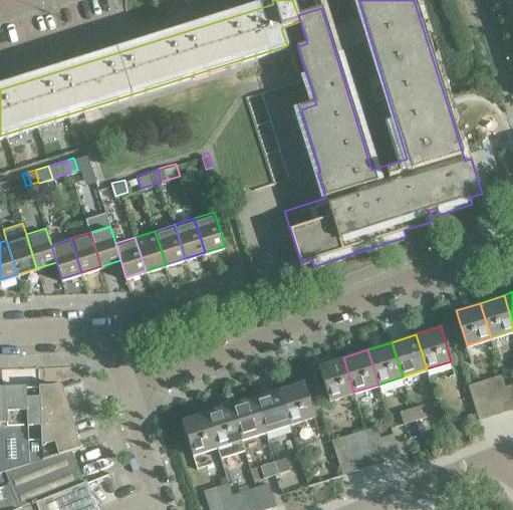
[(329,400),(353,392),(343,357),(319,365),(329,400)]
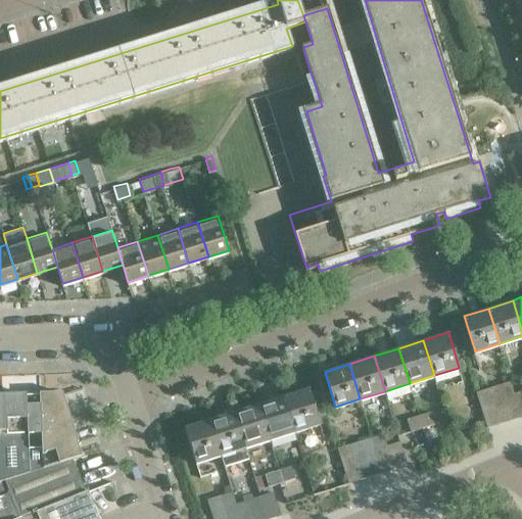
[(510,418),(521,415),(514,391),(511,379),(500,383),(510,418)]
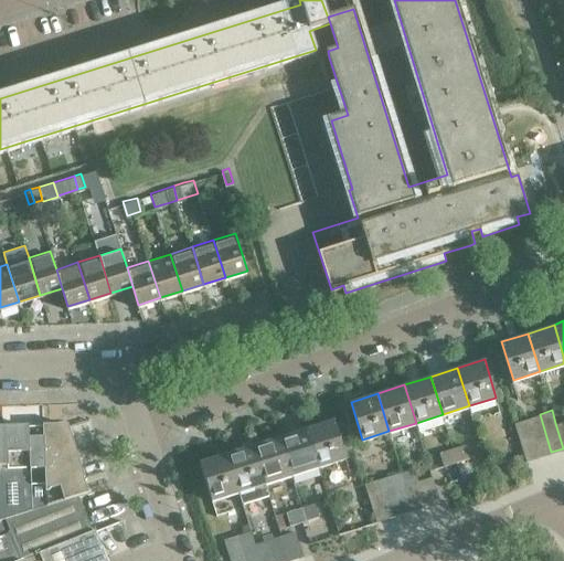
[(539,456),(551,452),(540,414),(528,417),(539,456)]
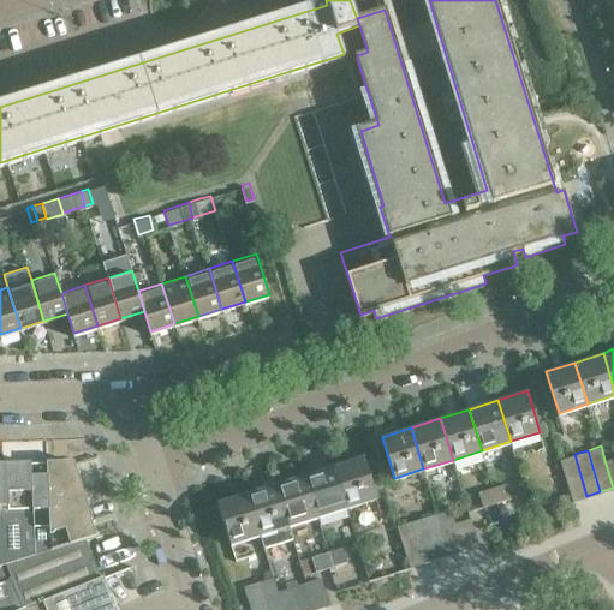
[(571,491),(573,500),(586,496),(574,454),(561,459),(571,491)]
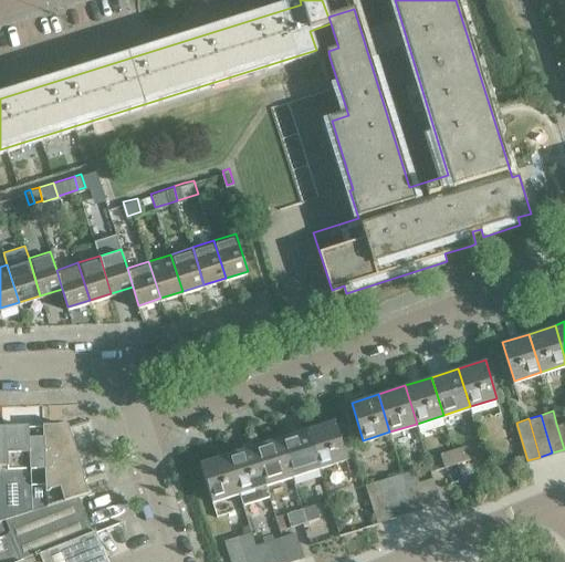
[(307,428),(320,467),(346,458),(335,420),(307,428)]
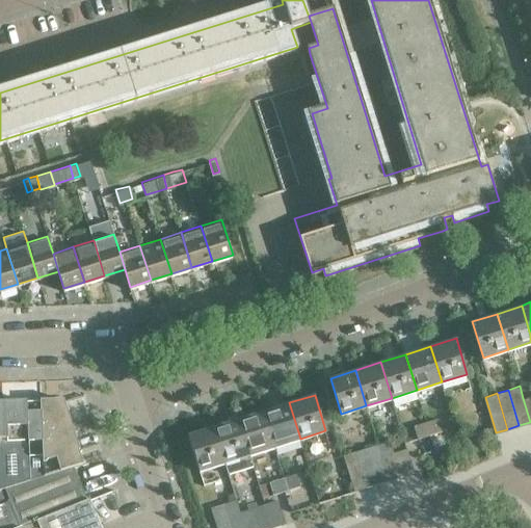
[(41,401),(40,401),(43,475),(74,466),(82,463),(78,449),(80,448),(63,398),(42,399),(41,401)]
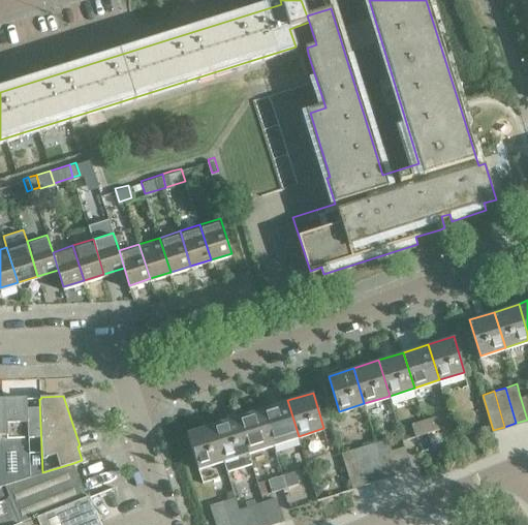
[(0,486),(5,485),(42,472),(39,399),(28,399),(27,398),(0,398),(0,486)]
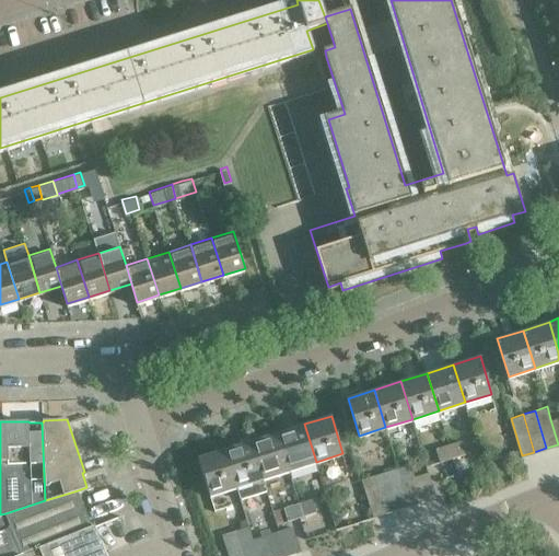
[(289,471),(316,462),(304,424),(278,432),(289,471)]
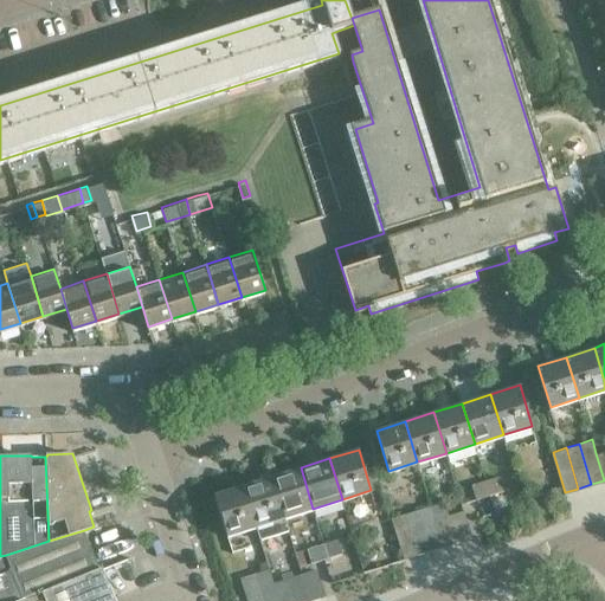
[(301,467),(272,477),(284,517),(313,509),(301,467)]
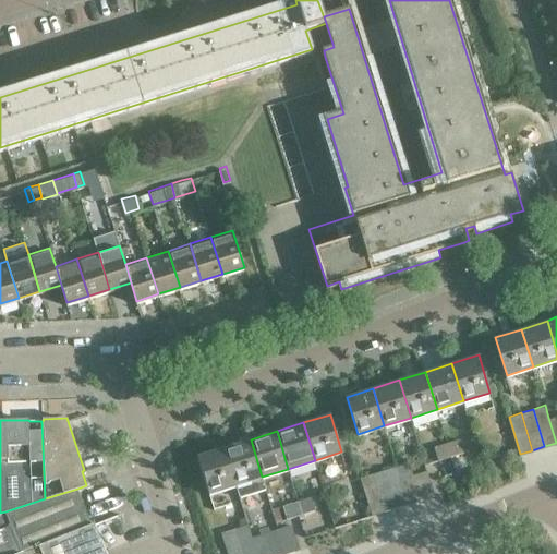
[(447,441),(451,454),(463,450),(459,437),(447,441)]
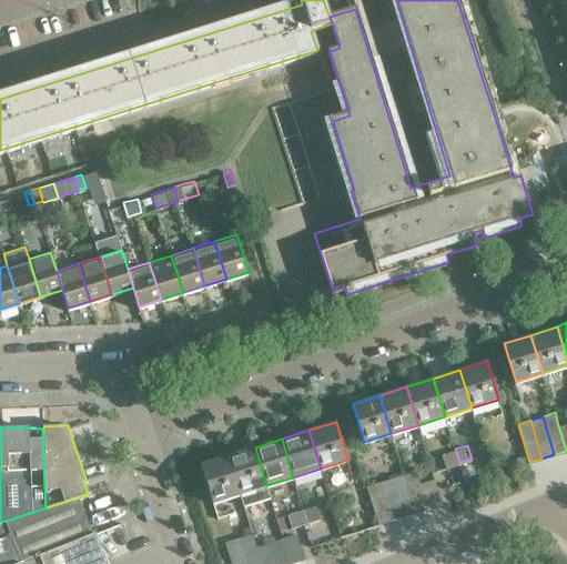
[(270,496),(266,485),(255,447),(228,455),(240,494),(243,504),(270,496)]
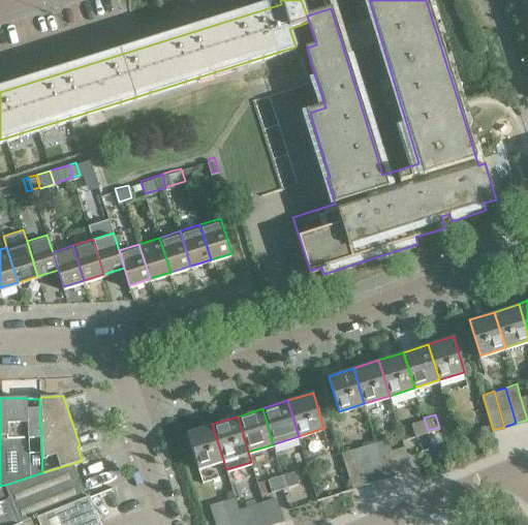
[(414,434),(428,430),(424,418),(411,422),(414,434)]
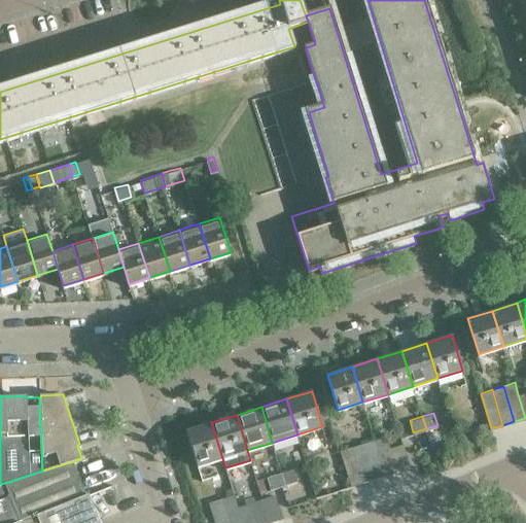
[(468,437),(491,428),(489,421),(466,428),(468,437)]
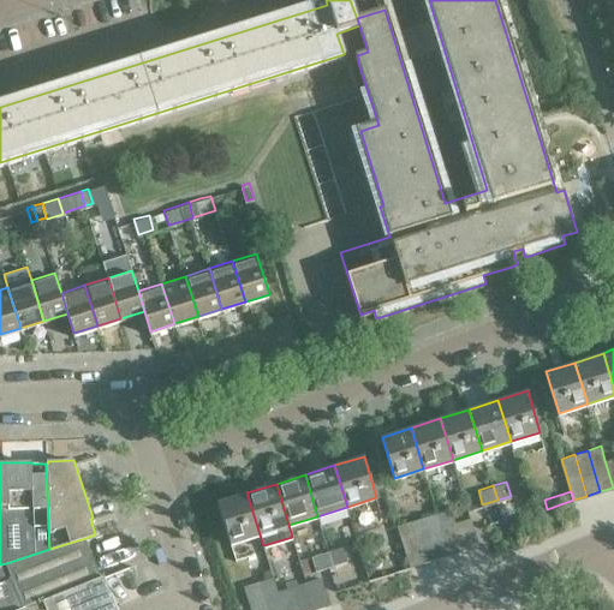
[(231,543),(260,534),(246,492),(218,502),(231,543)]
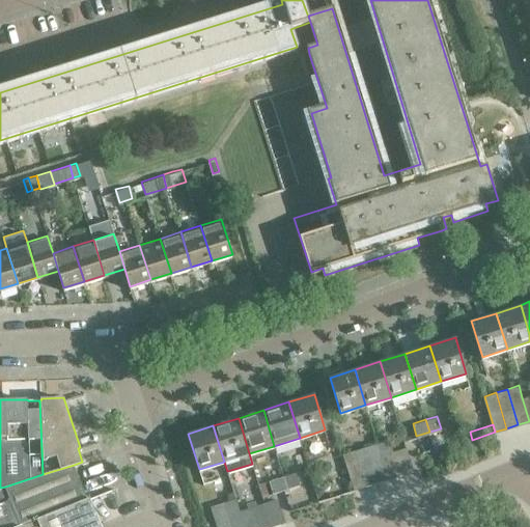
[(378,442),(381,454),(389,478),(400,474),(393,450),(389,439),(378,442)]
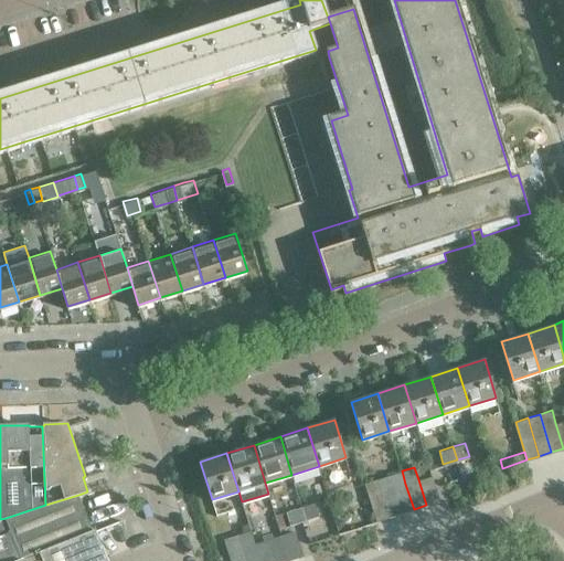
[(414,509),(405,484),(402,470),(389,475),(401,512),(414,509)]
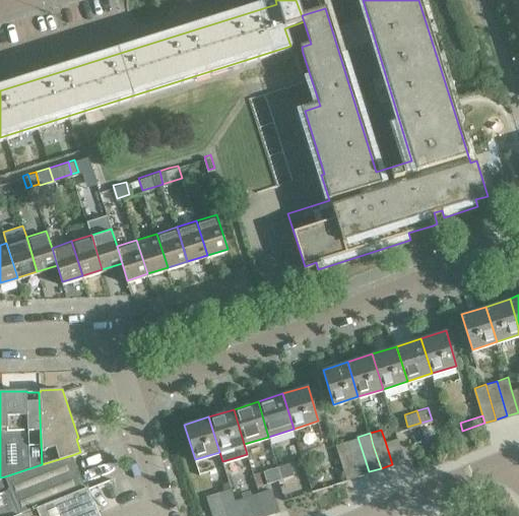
[(358,475),(369,471),(358,437),(346,440),(358,475)]
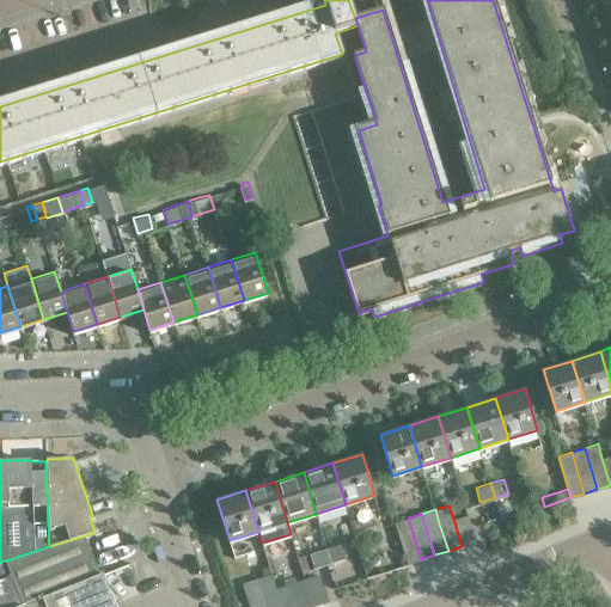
[(453,519),(462,546),(476,541),(468,515),(453,519)]
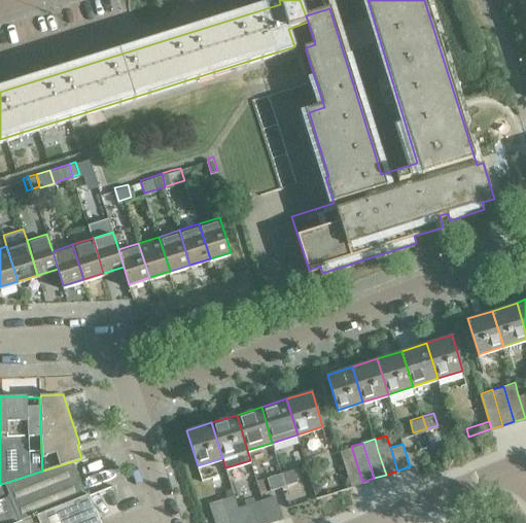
[(350,486),(362,482),(351,446),(340,450),(350,486)]
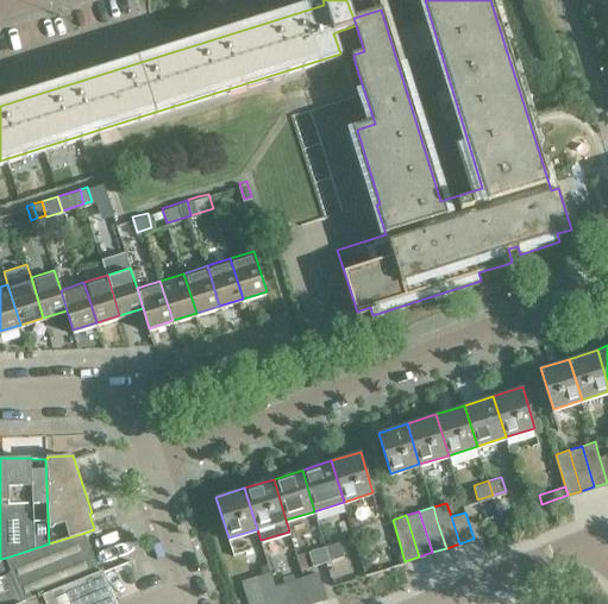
[(85,533),(49,543),(6,558),(23,598),(38,592),(39,595),(100,571),(85,533)]
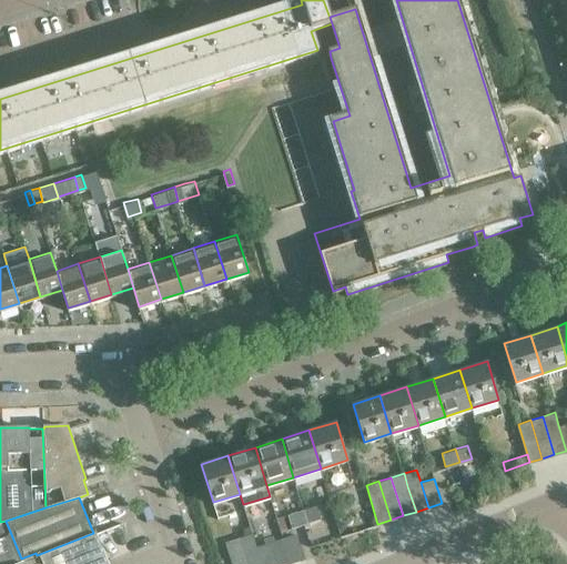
[(303,509),(307,522),(321,517),(316,504),(303,509)]
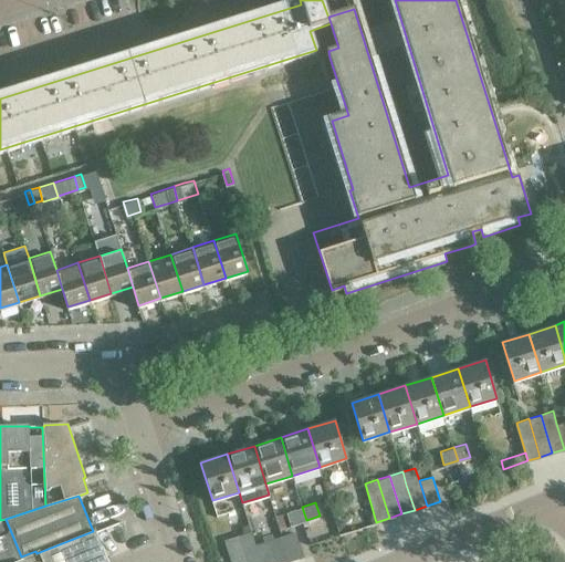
[(293,523),(306,520),(302,507),(290,510),(293,523)]
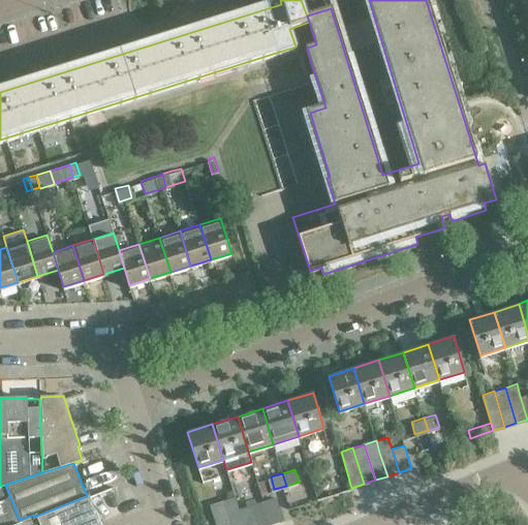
[(0,524),(21,524),(20,520),(5,485),(0,486),(0,524)]
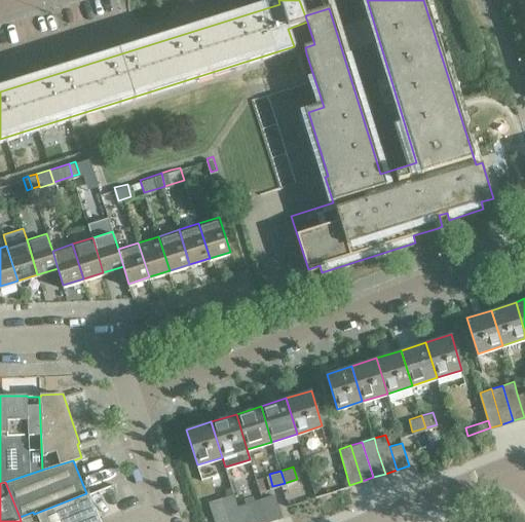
[(100,521),(88,492),(86,493),(34,514),(33,512),(20,517),(21,521),(100,521)]
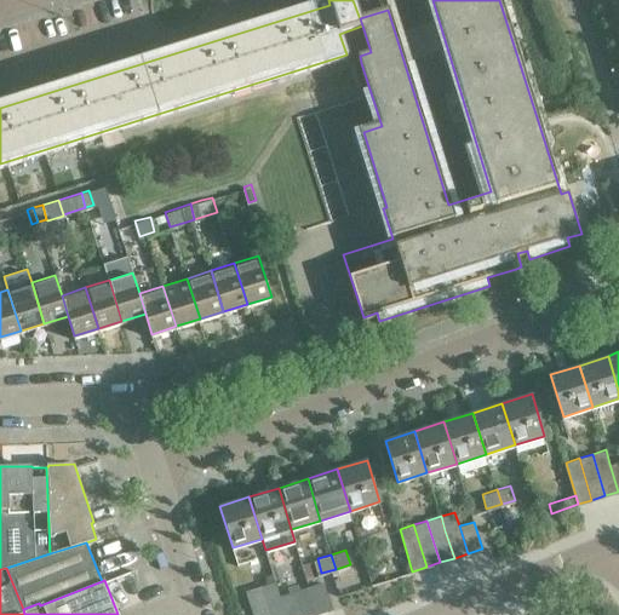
[(269,614),(285,614),(275,581),(261,585),(269,614)]
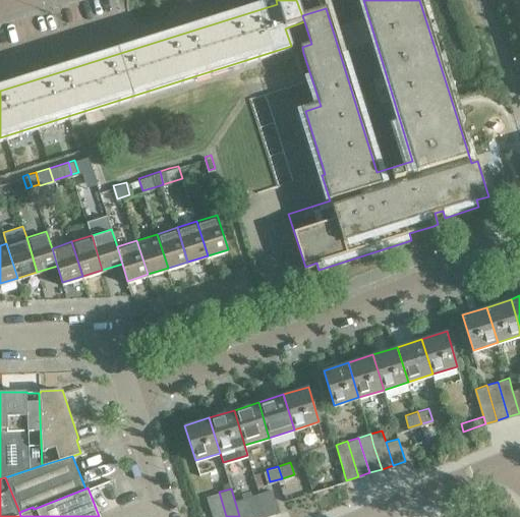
[(231,489),(239,516),(252,516),(246,496),(235,500),(231,489)]
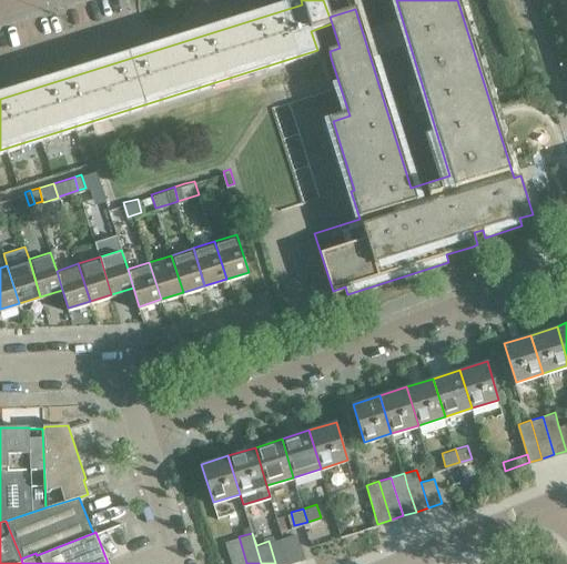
[(282,537),(290,562),(304,557),(296,533),(282,537)]
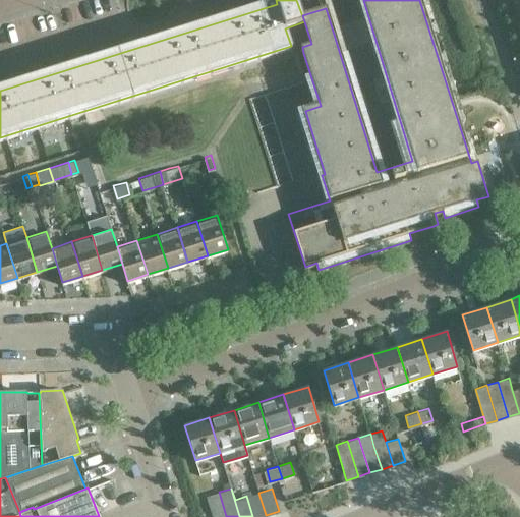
[(213,516),(226,516),(219,492),(207,496),(213,516)]
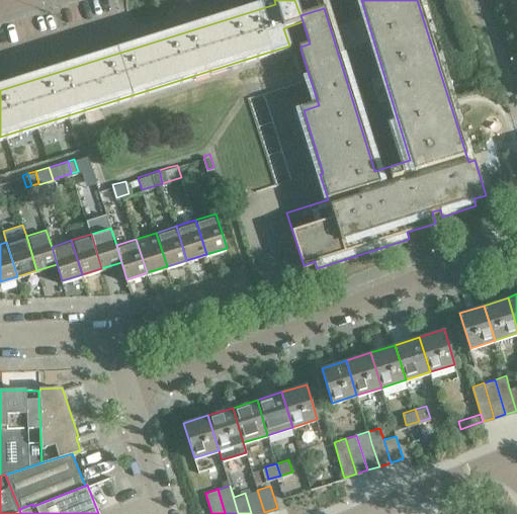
[(257,513),(264,512),(257,490),(245,493),(251,513),(257,513)]
